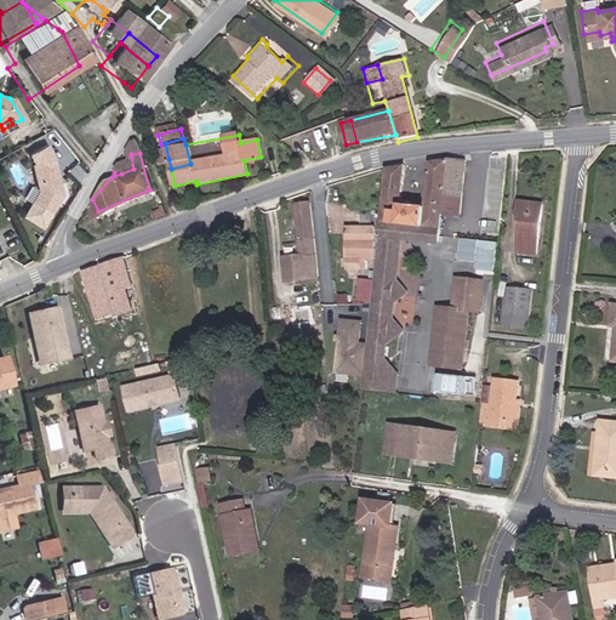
[(49,209),(61,189),(52,154),(30,159),(36,186),(29,198),(49,209)]
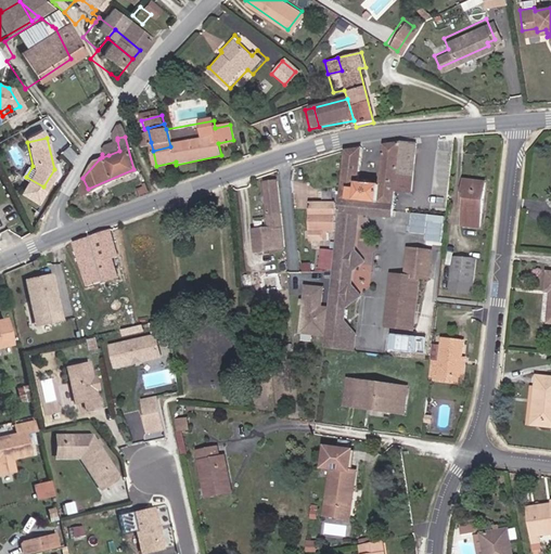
[(117,140),(107,143),(106,145),(109,155),(119,151),(117,140)]
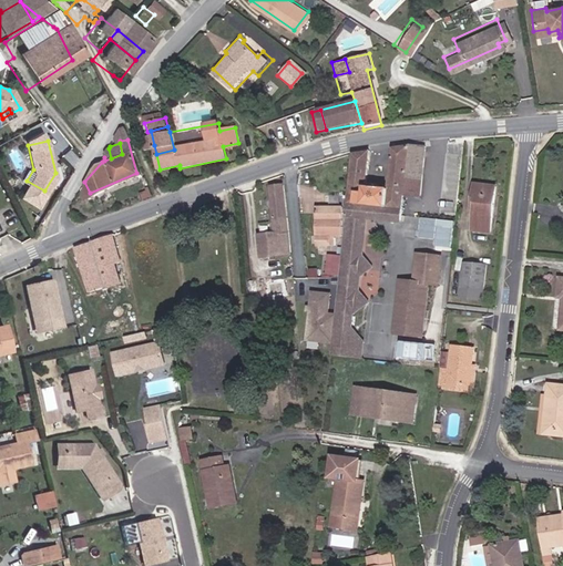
[(389,184),(395,185),(392,207),(397,208),(396,219),(405,219),(407,194),(423,195),(428,147),(409,144),(408,144),(392,145),(389,184)]
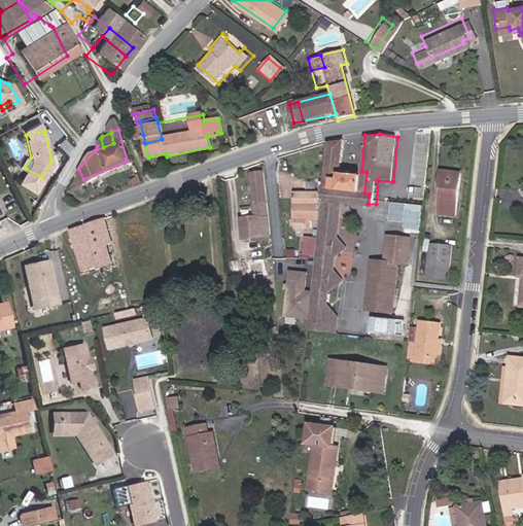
[(145,143),(143,135),(135,137),(137,145),(145,143)]
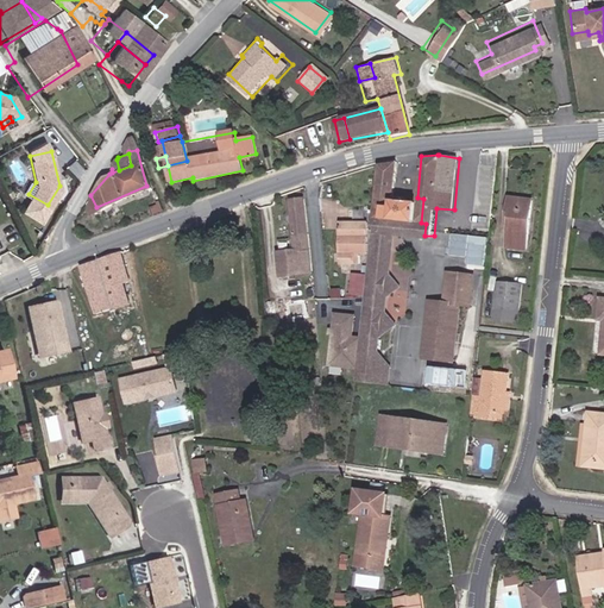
[(400,287),(391,276),(379,264),(381,252),(381,251),(383,232),(385,232),(388,220),(416,223),(419,199),(395,196),(397,161),(395,161),(379,164),(373,218),(359,334),(357,370),(356,382),(369,383),(377,384),(378,365),(379,340),(378,338),(392,326),(381,306),(382,301),(400,287)]
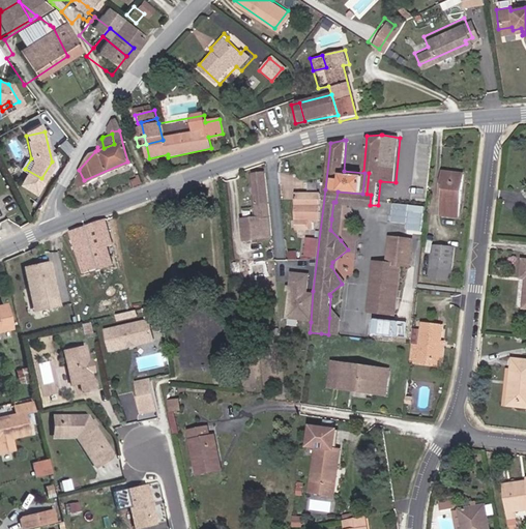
[(440,171),(438,187),(442,188),(441,196),(439,213),(456,215),(461,173),(440,171)]
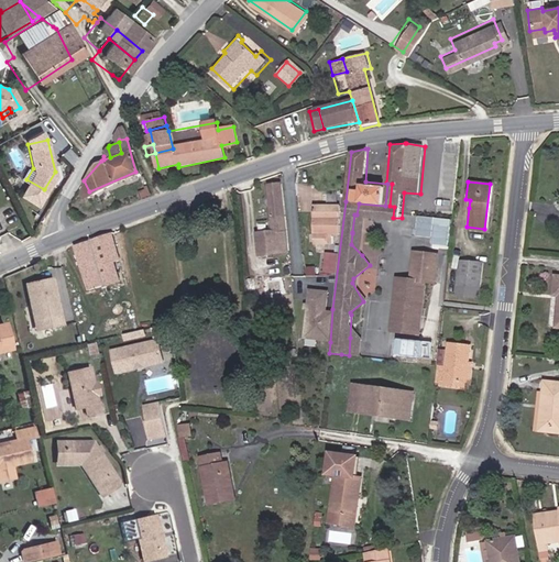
[(393,218),(394,207),(390,206),(392,184),(387,184),(385,206),(359,204),(357,215),(365,216),(393,218)]
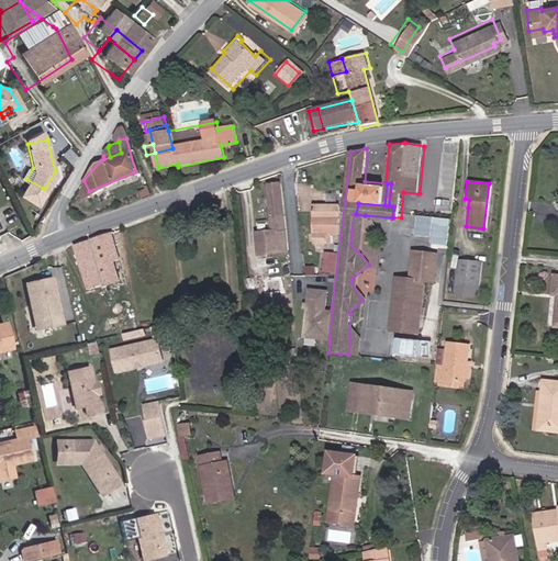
[(265,187),(268,229),(253,231),(256,256),(286,251),(279,184),(265,187)]
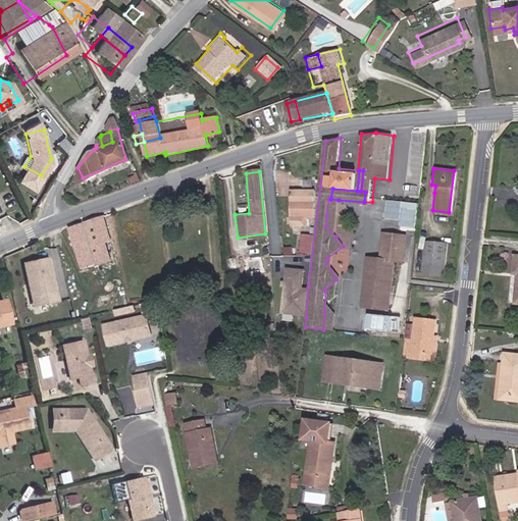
[(315,193),(295,192),(293,227),(298,228),(298,237),(312,238),(315,193)]
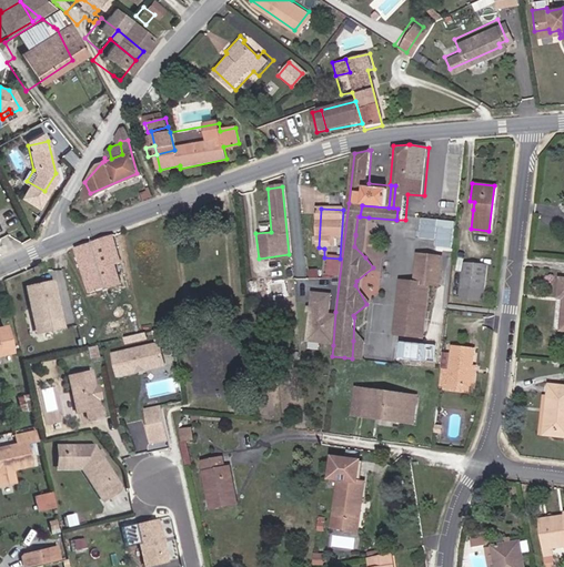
[(413,215),(412,233),(433,234),(433,246),(450,247),(452,219),(413,215)]
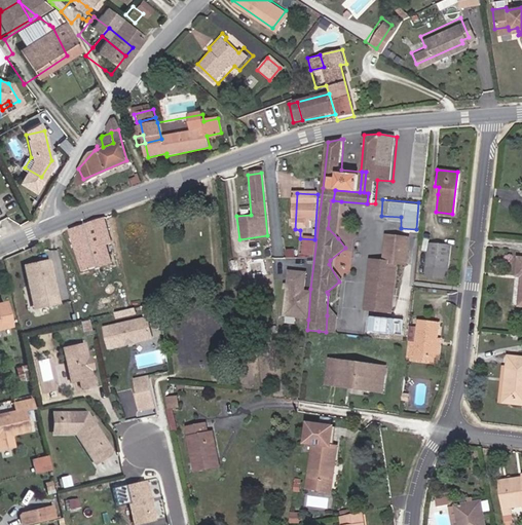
[(329,217),(329,218),(340,219),(341,201),(333,200),(331,200),(329,217)]
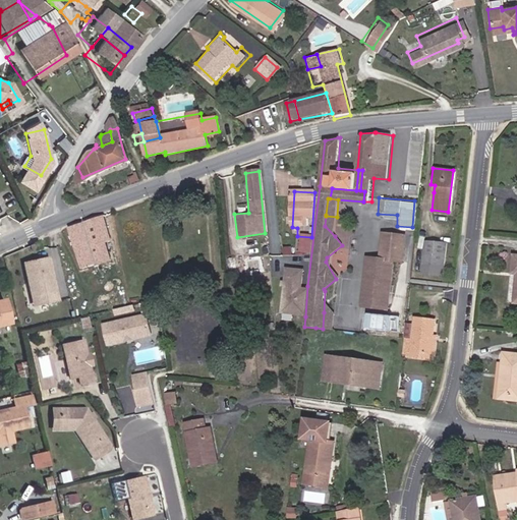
[(110,240),(104,214),(102,215),(100,215),(79,222),(68,227),(76,266),(106,258),(102,242),(110,240)]
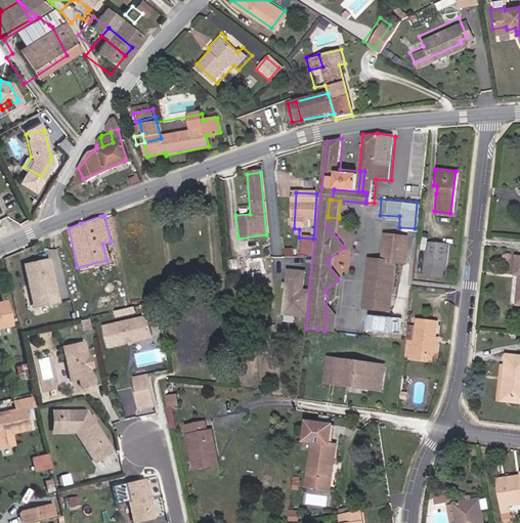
[(339,218),(328,217),(327,227),(337,237),(339,218)]
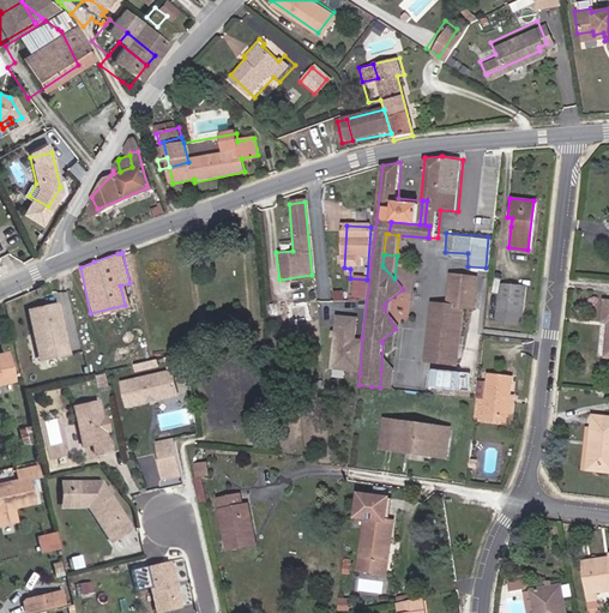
[(447,311),(460,312),(463,280),(451,277),(447,311)]
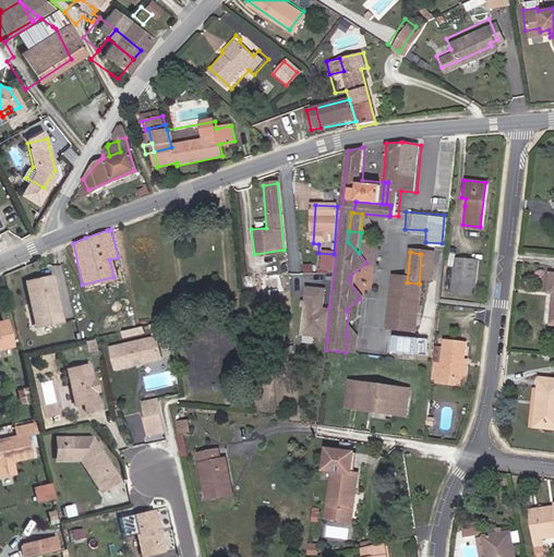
[(421,254),(419,283),(429,283),(431,255),(421,254)]
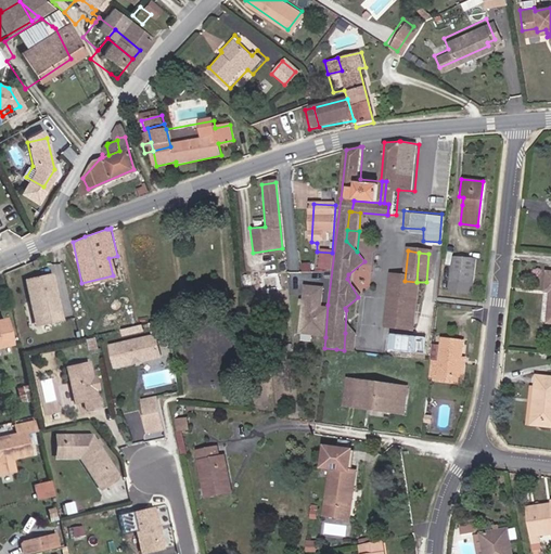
[(453,253),(449,287),(472,291),(475,256),(453,253)]
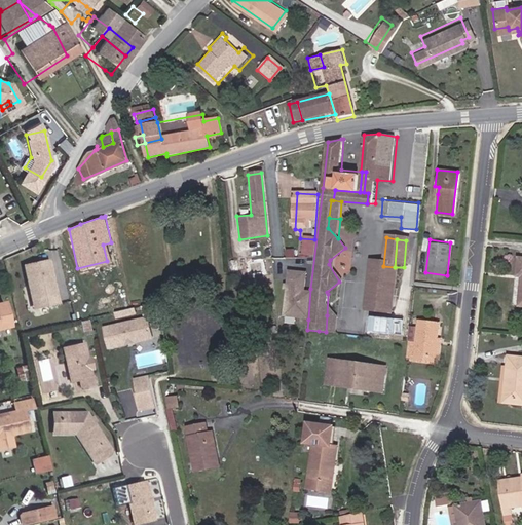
[(35,244),(28,248),(30,252),(37,249),(35,244)]
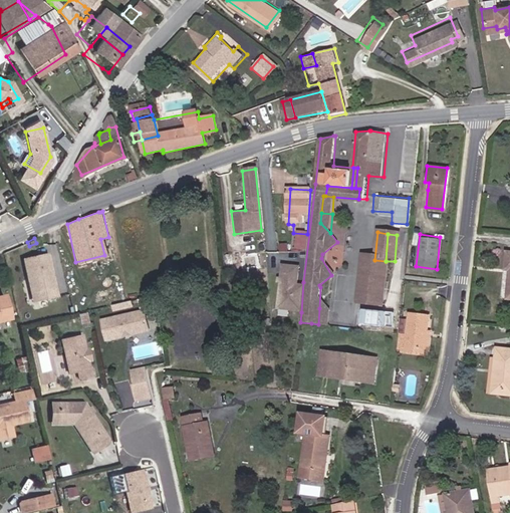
[(46,253),(19,258),(28,304),(56,298),(46,253)]
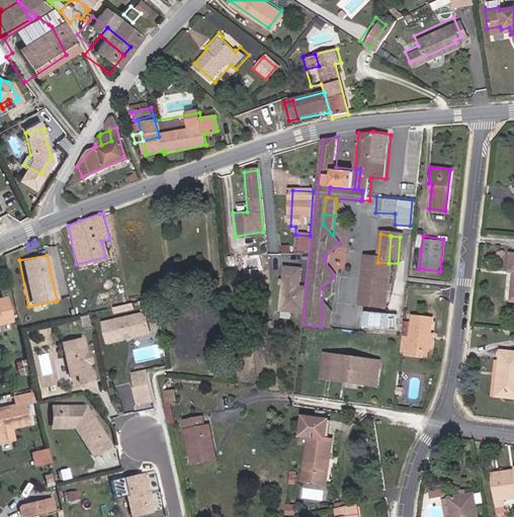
[(382,309),(389,263),(377,262),(367,261),(362,307),(382,309)]
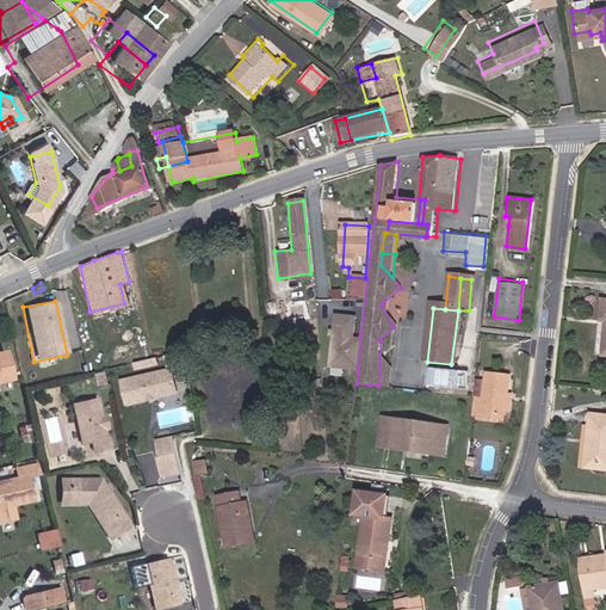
[(356,314),(333,312),(331,327),(328,327),(325,368),(358,371),(360,336),(353,336),(356,314)]
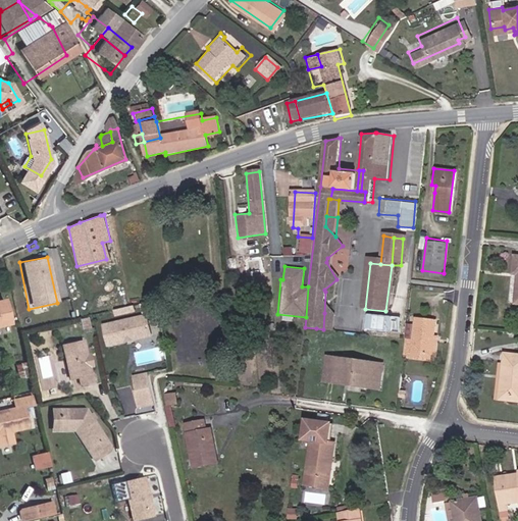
[(144,314),(101,322),(105,343),(122,339),(123,336),(127,335),(130,337),(148,333),(144,314)]
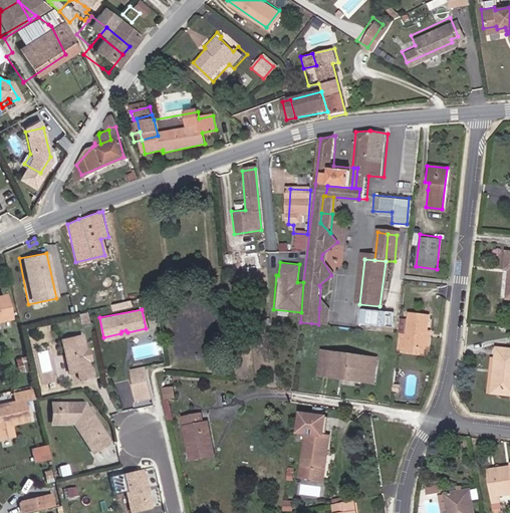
[(371,331),(376,332),(378,314),(361,313),(359,330),(371,331)]
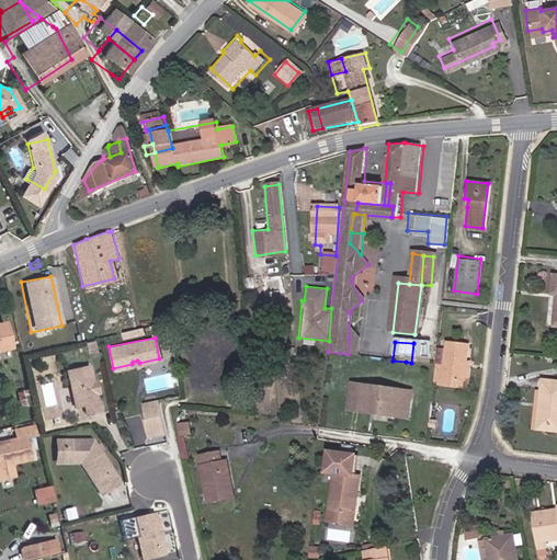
[(436,350),(432,383),(442,384),(443,376),(464,379),(469,345),(447,342),(445,361),(442,361),(443,351),(436,350)]
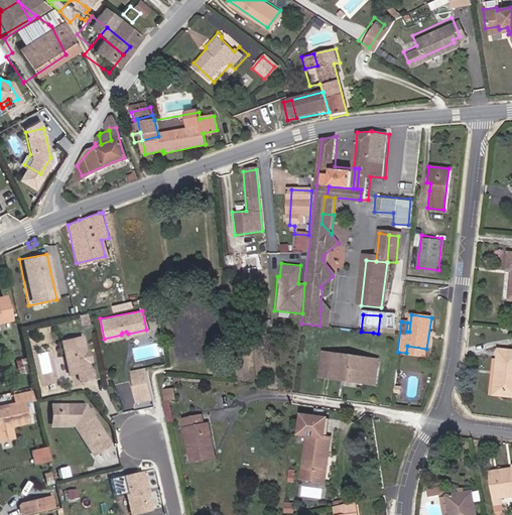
[(77,378),(91,375),(89,367),(86,368),(84,359),(82,350),(78,334),(60,338),(57,338),(67,373),(75,371),(77,378)]
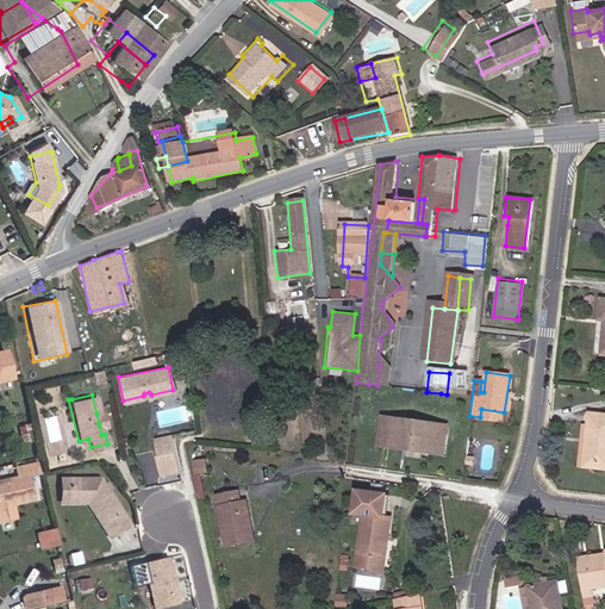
[(390,441),(391,434),(393,416),(382,415),(379,439),(390,441)]
